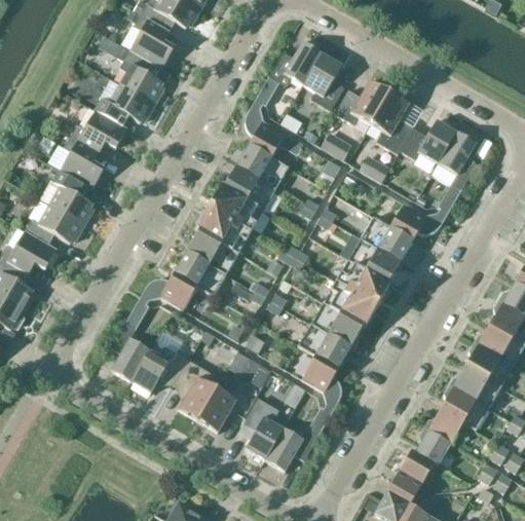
[(191,26),(200,9),(184,0),(159,0),(158,1),(157,0),(149,0),(147,3),(141,0),(138,0),(133,10),(141,15),(170,32),(175,22),(186,28),(188,25),(191,26)]
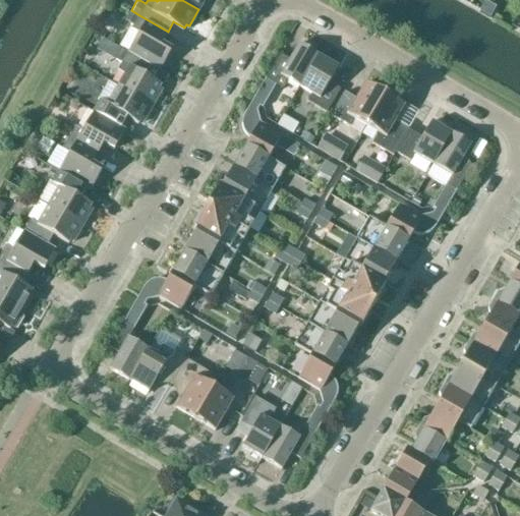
[(182,0),(198,9),(204,0),(182,0)]
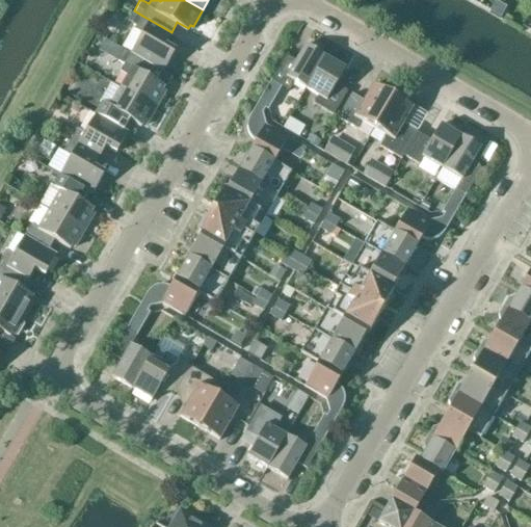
[(497,0),(492,9),(502,16),(508,4),(500,0),(497,0)]
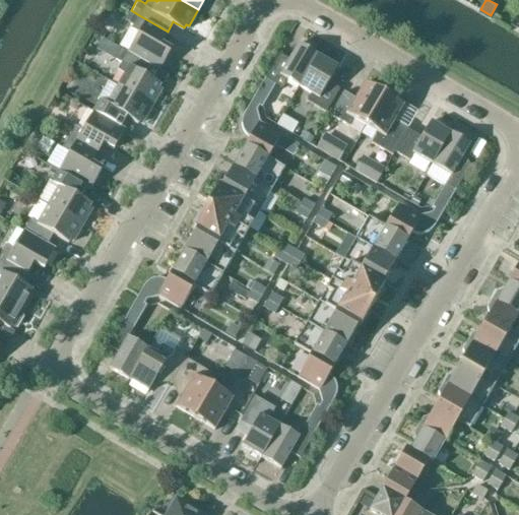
[(135,21),(139,15),(131,10),(127,17),(135,21)]
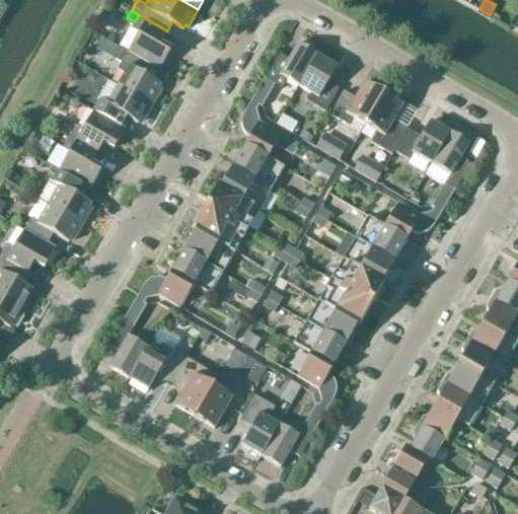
[(161,42),(167,31),(139,15),(135,21),(132,26),(139,30),(128,50),(152,63),(160,68),(171,48),(161,42)]
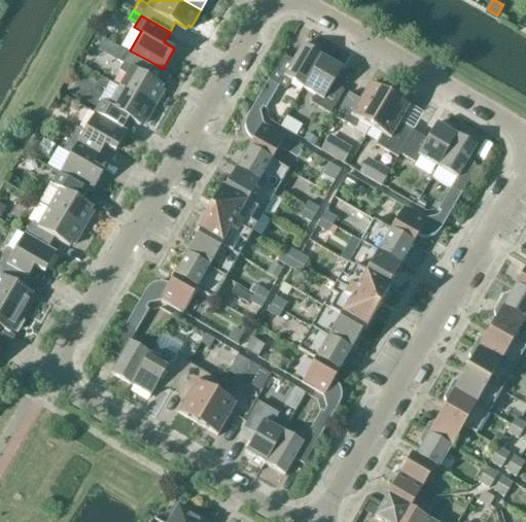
[(304,84),(322,53),(303,41),(293,58),(284,51),(270,76),(280,82),(287,87),(292,78),(304,84)]
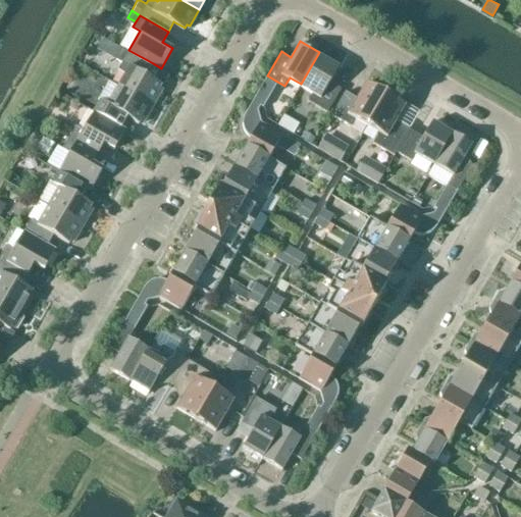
[(122,60),(128,50),(122,46),(115,56),(122,60)]
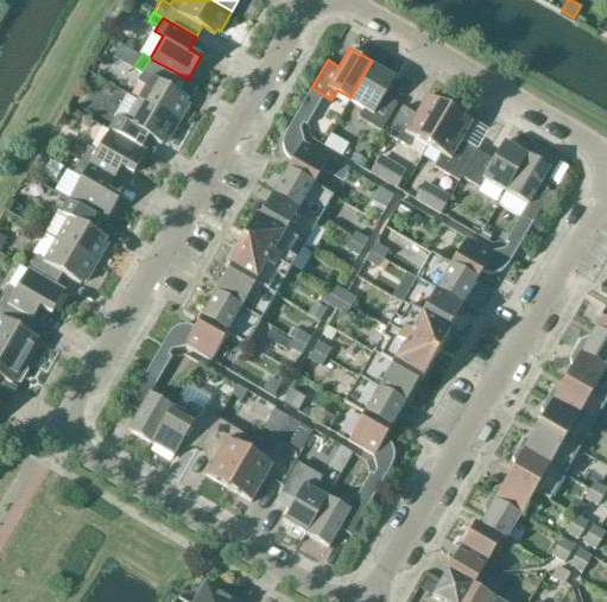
[(143,70),(138,78),(146,83),(139,97),(179,120),(190,101),(187,99),(189,95),(171,86),(178,74),(150,58),(143,70)]
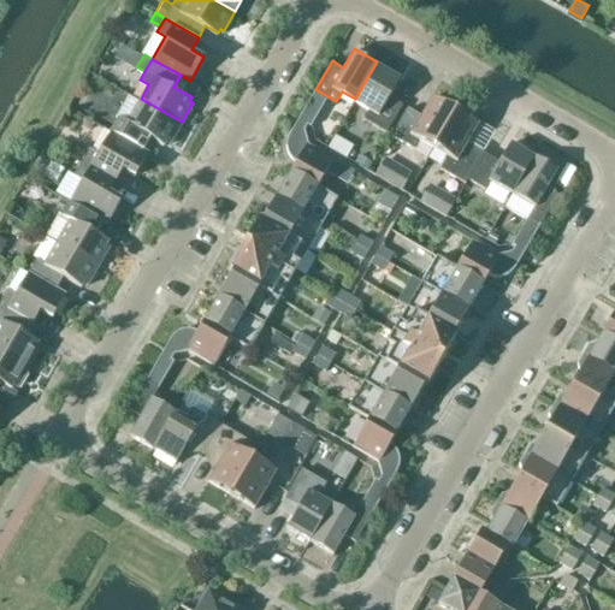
[(403,102),(390,94),(401,76),(377,61),(355,99),(368,107),(364,117),(388,130),(403,102)]
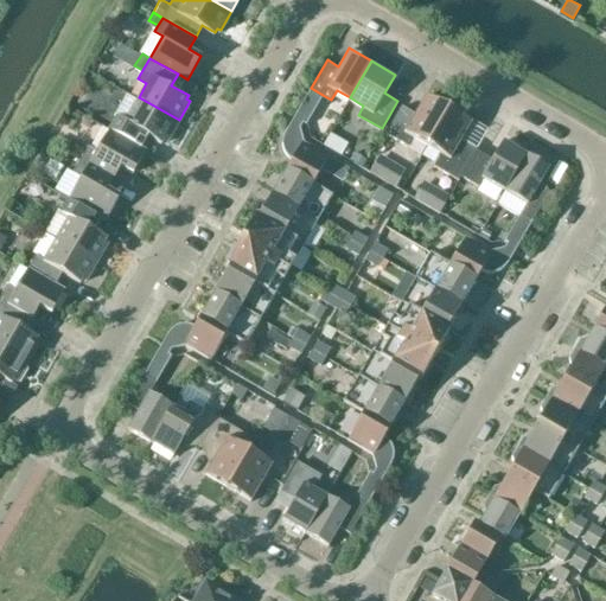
[(295,113),(294,115),(304,120),(307,122),(323,95),(311,88),(295,113)]
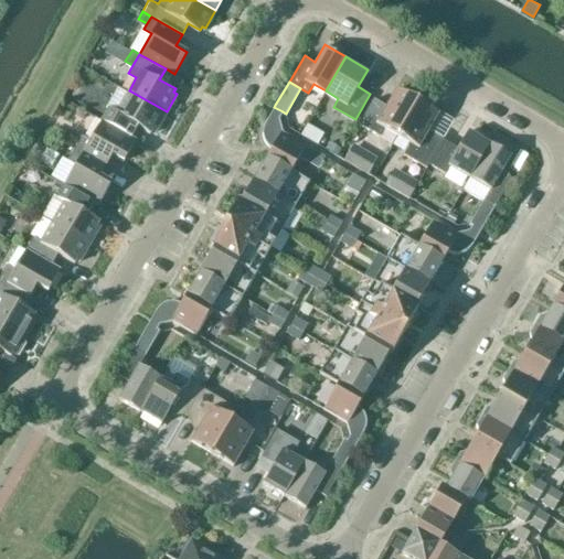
[(398,133),(418,98),(396,86),(387,103),(375,95),(360,121),(373,128),(372,129),(380,135),(385,126),(398,133)]
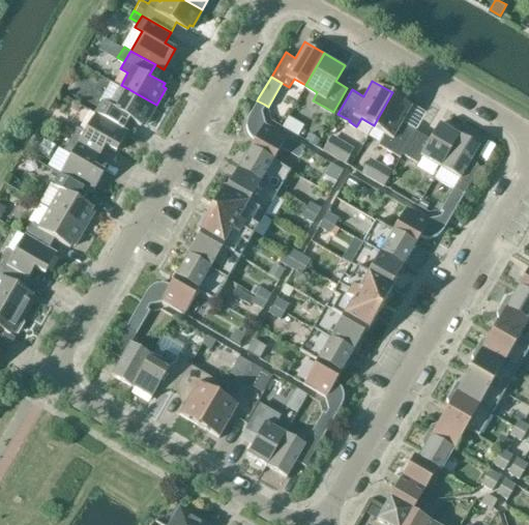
[(146,122),(156,105),(121,85),(110,104),(103,99),(96,111),(120,124),(126,114),(142,123),(143,120),(146,122)]
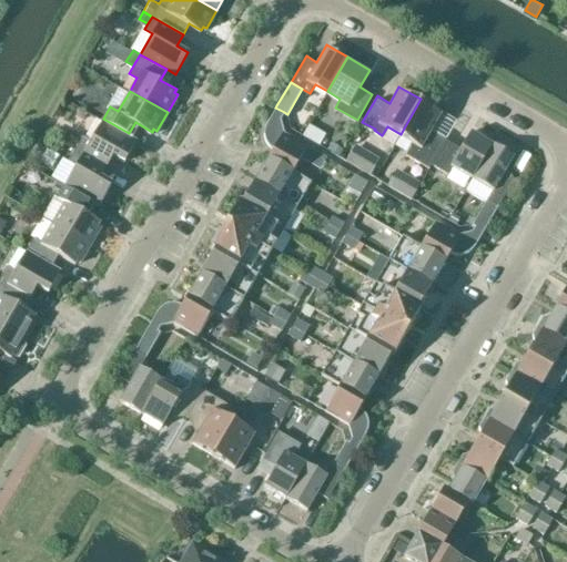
[(446,138),(432,130),(442,112),(421,99),(401,134),(414,142),(407,152),(431,165),(432,163),(446,138)]
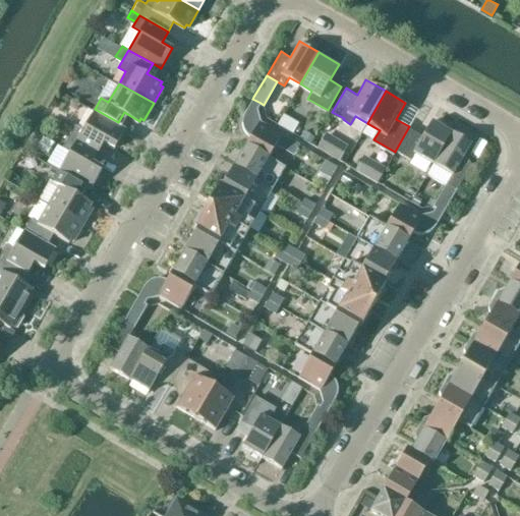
[(250,103),(258,107),(261,103),(252,99),(250,103)]
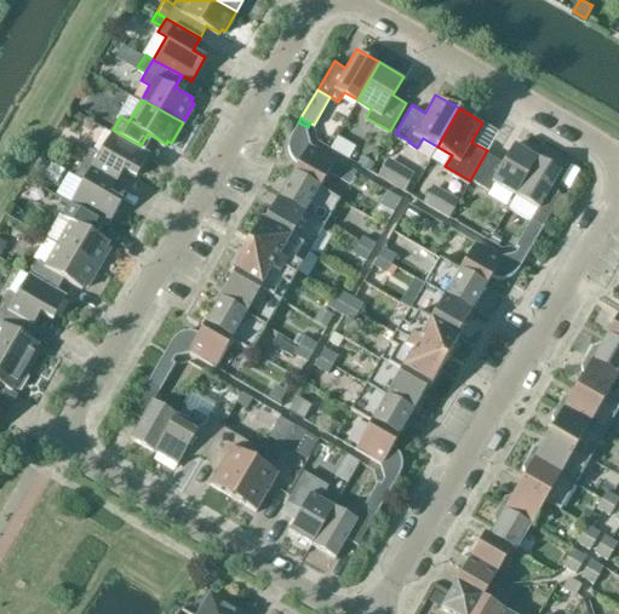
[(298,122),(294,128),(292,133),(291,136),(290,139),(288,142),(288,145),(290,148),(291,151),(292,154),(294,156),(296,159),(299,160),(264,219),(262,218),(231,270),(234,271),(200,331),(198,330),(194,328),(191,327),(188,328),(184,328),(182,330),(179,331),(177,333),(175,334),(172,338),(166,348),(176,354),(190,350),(216,365),(231,337),(252,349),(340,196),(320,184),(337,158),(311,142),(308,127),(298,122)]
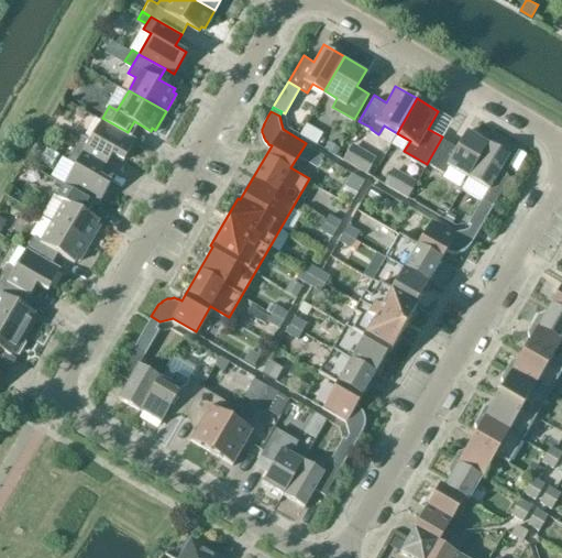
[(136,137),(128,132),(102,118),(90,138),(83,133),(76,145),(106,163),(112,152),(123,159),(136,137)]
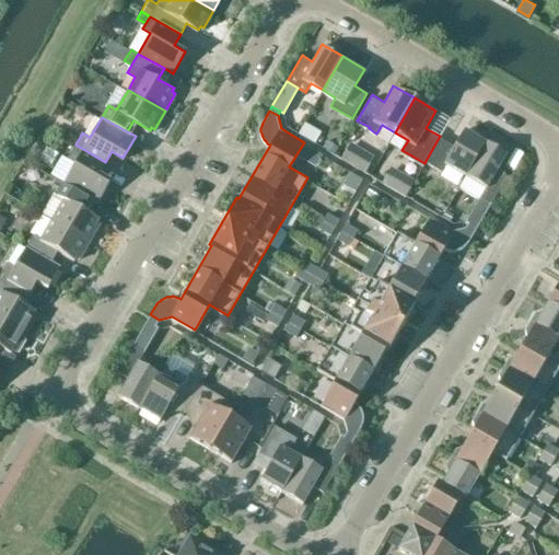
[(299,131),(315,141),(322,130),(305,120),(299,131)]
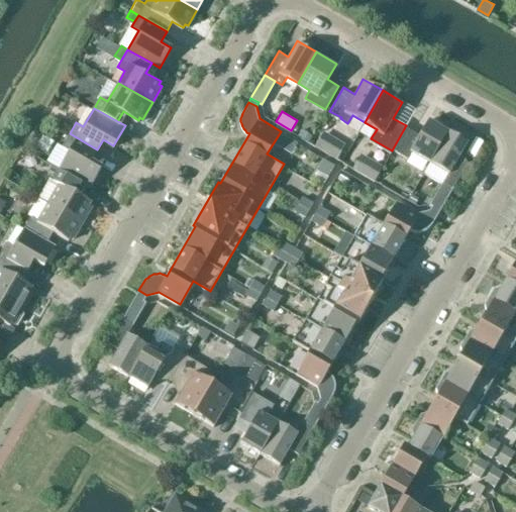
[(430,161),(448,129),(429,117),(419,133),(406,125),(393,148),(408,157),(411,149),(430,161)]
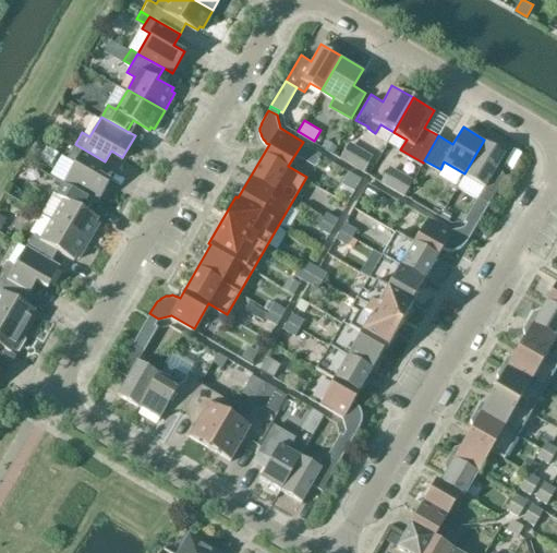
[(338,144),(327,137),(323,144),(334,151),(338,144)]
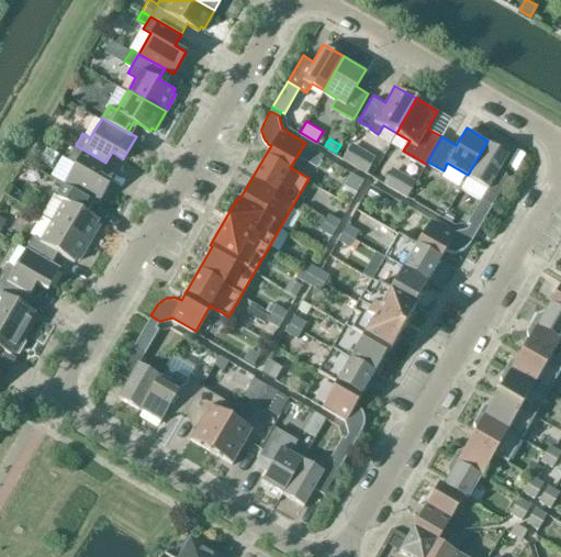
[(374,154),(351,141),(341,156),(366,170),(374,154)]
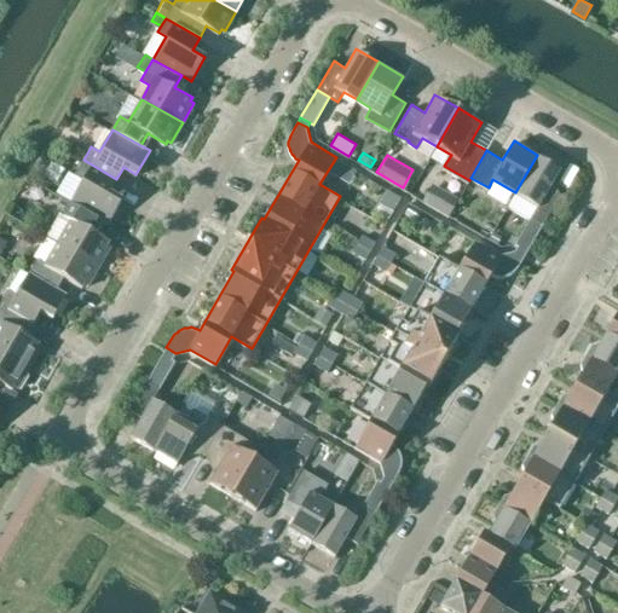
[(544,223),(561,194),(549,188),(560,168),(537,155),(515,192),(537,204),(531,215),(544,223)]
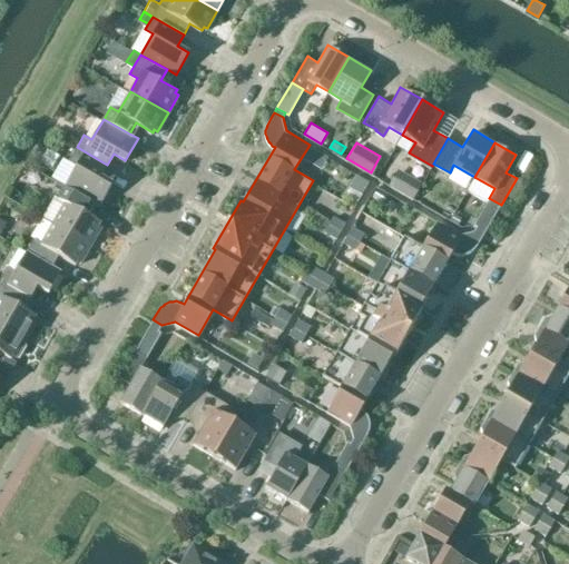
[(100,176),(107,165),(77,147),(69,159),(77,165),(65,185),(90,199),(99,205),(113,182),(100,176)]
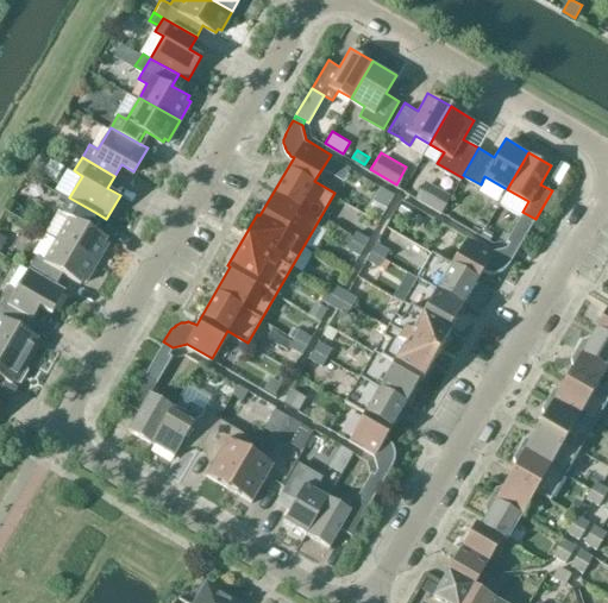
[(415,198),(440,212),(451,193),(426,178),(415,198)]
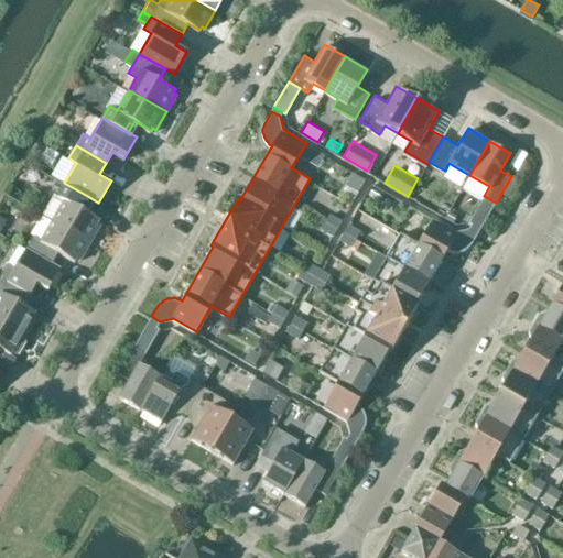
[(367,177),(354,171),(347,183),(359,189),(367,177)]
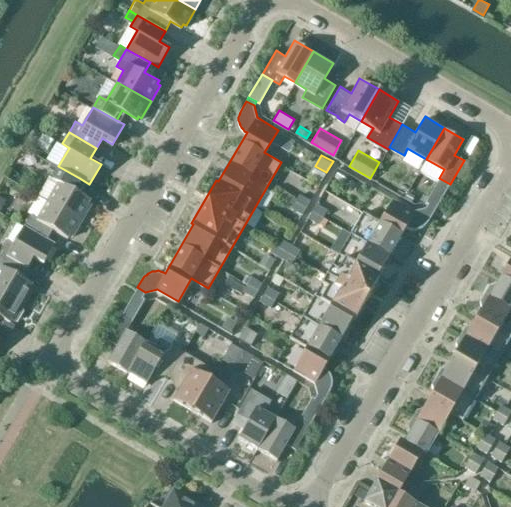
[(75,189),(81,179),(58,166),(52,177),(59,181),(48,199),(82,219),(92,203),(89,201),(90,198),(75,189)]
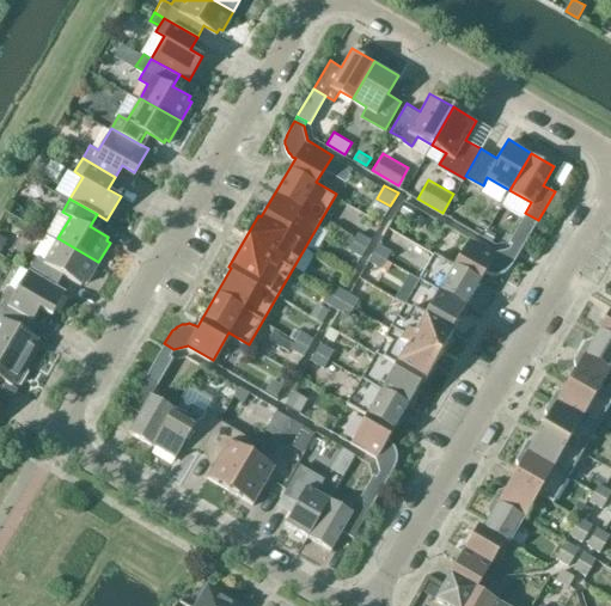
[(409,225),(417,210),(404,204),(397,218),(409,225)]
